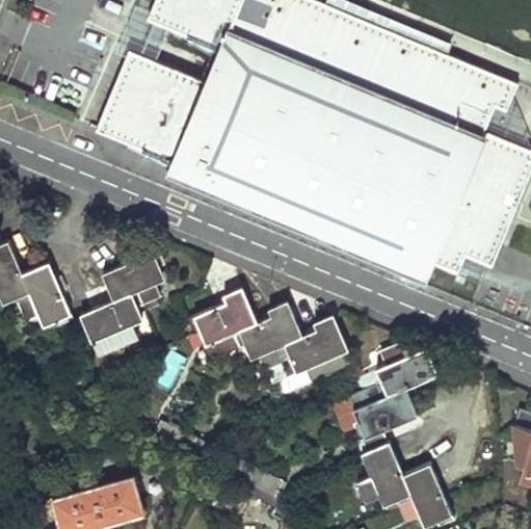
[(126,56),(96,130),(174,161),(169,170),(425,276),(430,263),(480,284),(488,266),(492,267),(530,172),(530,148),(511,100),(518,83),(448,54),(453,44),(348,0),(326,0),(325,3),(318,0),(155,0),(151,11),(136,4),(115,51),(126,56)]
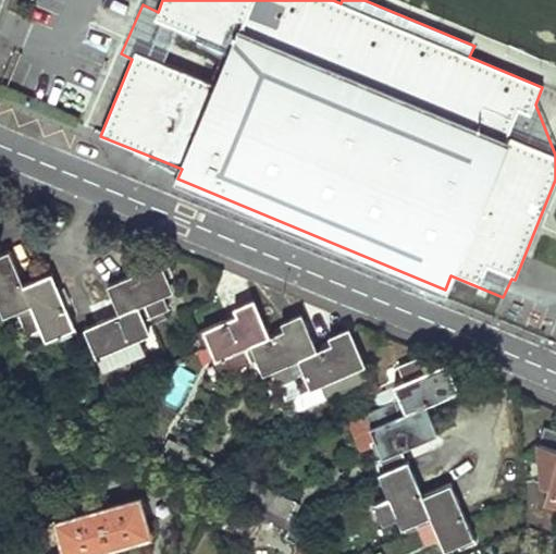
[(0,307),(13,303),(17,312),(32,307),(24,287),(9,254),(0,257),(0,307)]
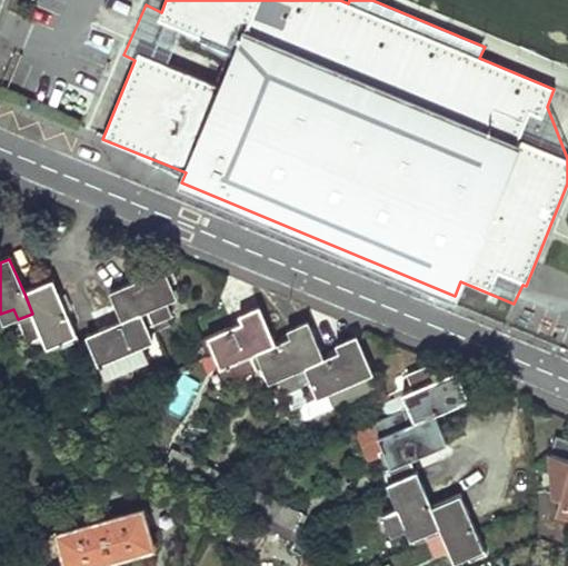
[(137,281),(109,293),(122,323),(141,314),(148,329),(173,318),(168,305),(178,300),(165,269),(137,281)]
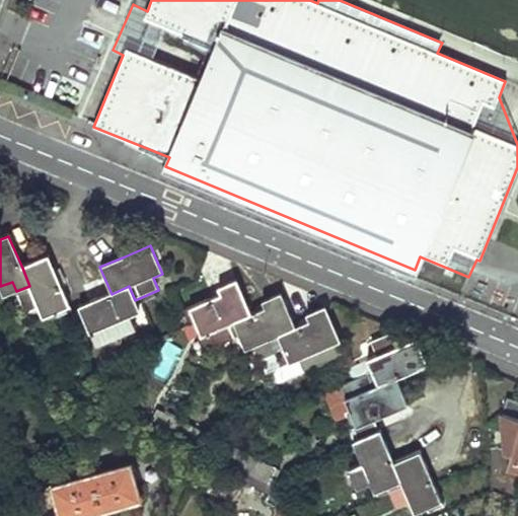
[(49,304),(55,319),(72,312),(60,283),(49,256),(22,268),(29,286),(16,291),(25,314),(49,304)]
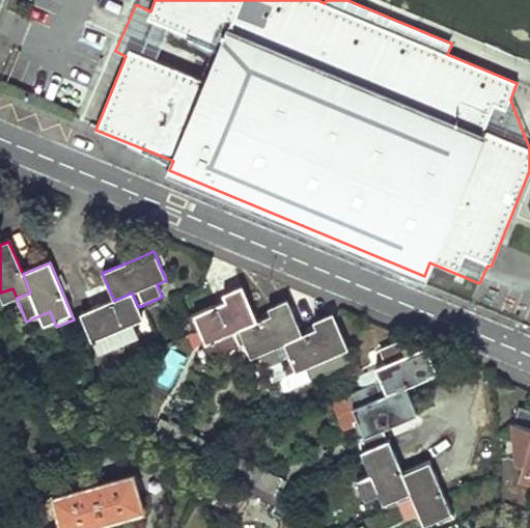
[(205,344),(256,323),(242,286),(221,295),(224,303),(187,318),(194,335),(200,332),(205,344)]
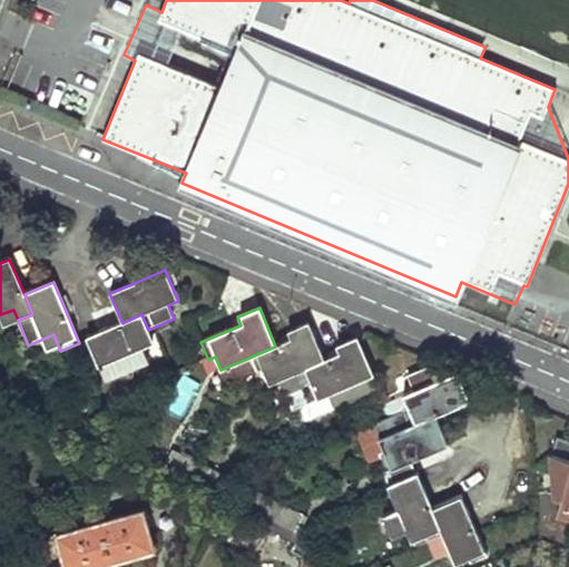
[(141,314),(123,323),(104,331),(86,339),(105,382),(148,363),(143,349),(154,343),(148,330),(141,314)]
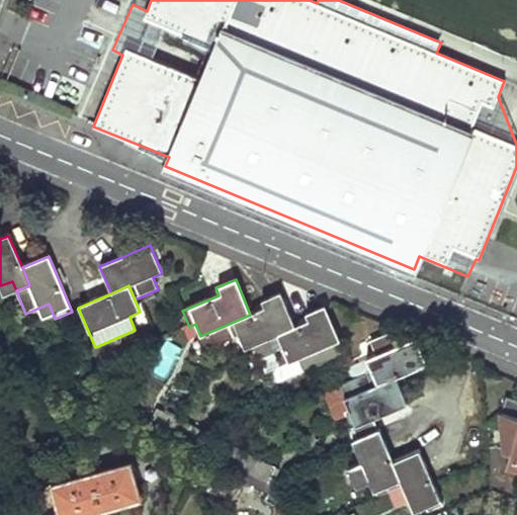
[(253,345),(294,328),(279,292),(269,296),(261,301),(264,309),(250,315),(200,336),(196,338),(202,352),(238,337),(243,350),(253,345)]
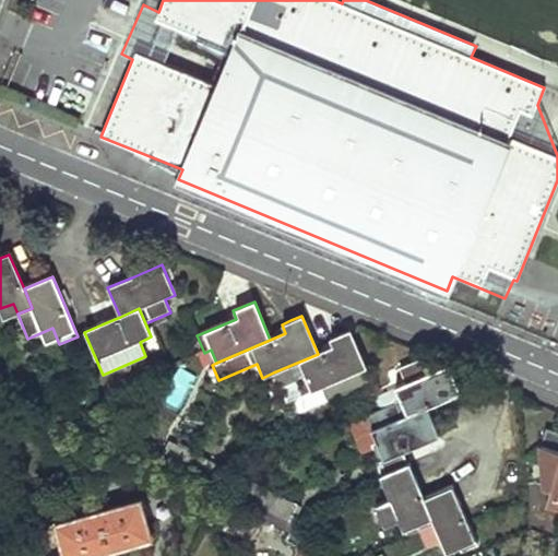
[(332,346),(318,354),(273,373),(289,407),(297,411),(307,411),(368,385),(363,371),(367,369),(349,330),(339,334),(329,339),(332,346)]
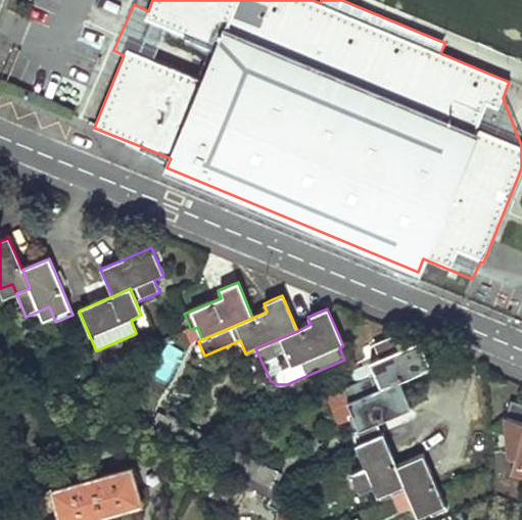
[(381,390),(398,383),(432,368),(420,340),(398,350),(393,337),(375,345),(380,359),(370,363),(375,376),(381,390)]
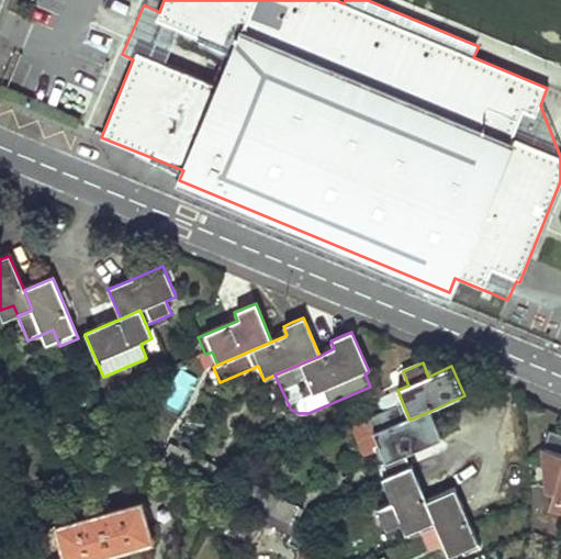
[(410,420),(403,404),(380,415),(392,444),(381,448),(388,464),(441,440),(435,425),(428,412),(410,420)]
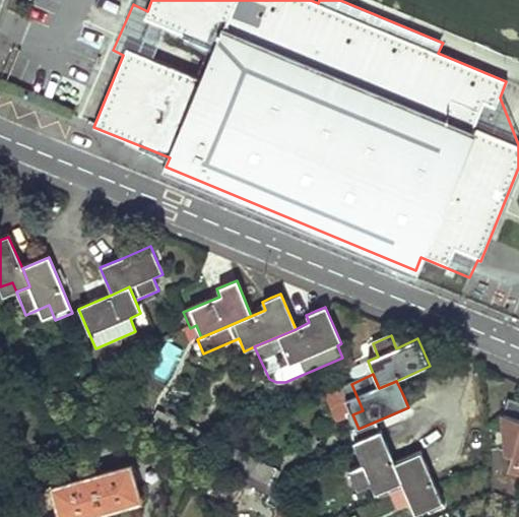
[(518,402),(509,400),(504,416),(507,456),(513,458),(509,470),(518,473),(518,402)]
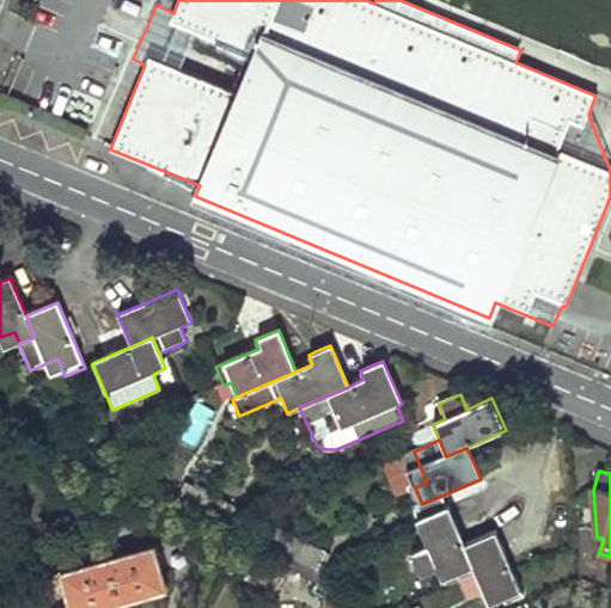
[(111,497),(95,489),(87,502),(105,511),(111,497)]
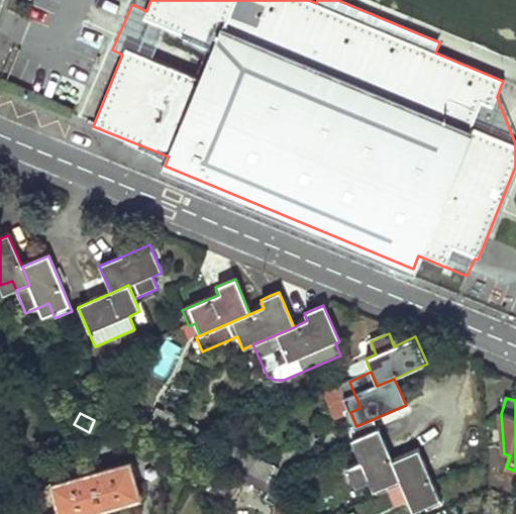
[(109,428),(94,420),(89,432),(104,439),(109,428)]
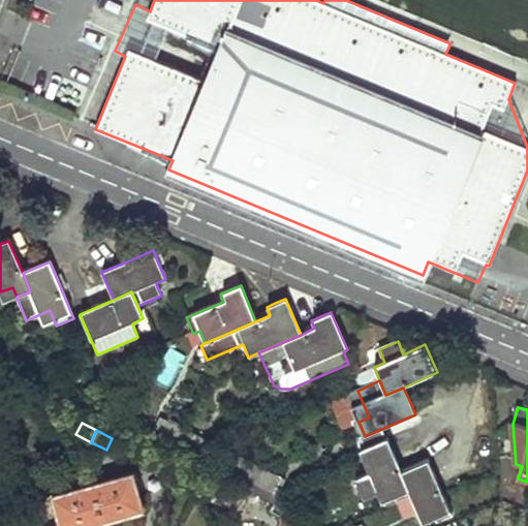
[(391,488),(395,497),(409,491),(401,473),(394,456),(386,440),(360,452),(370,474),(356,480),(365,499),(391,488)]
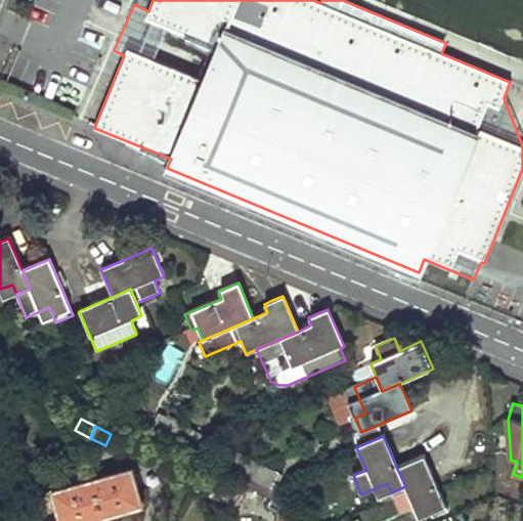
[(260,464),(237,452),(229,467),(253,479),(260,464)]
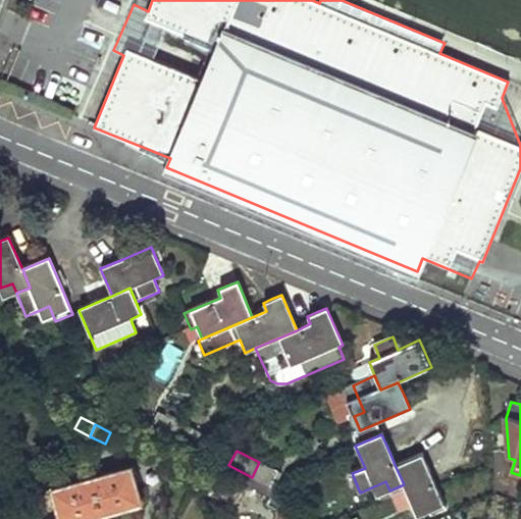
[(404,484),(389,490),(400,513),(419,504),(424,515),(444,506),(433,482),(422,456),(396,467),(404,484)]
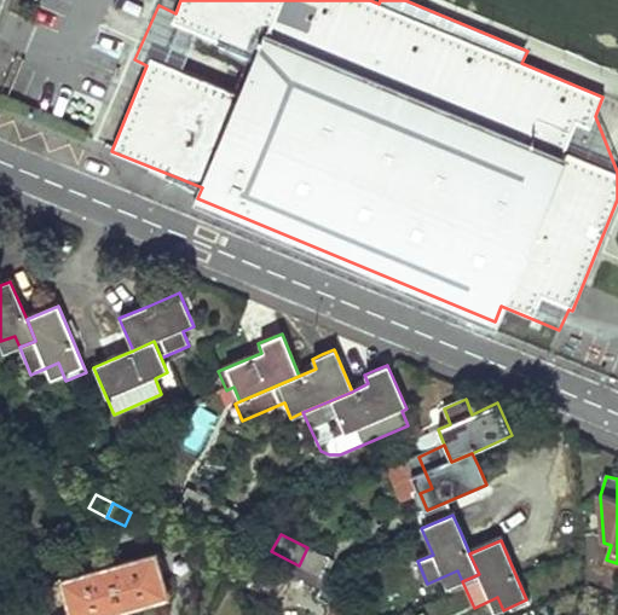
[(335,562),(307,547),(299,566),(327,579),(335,562)]
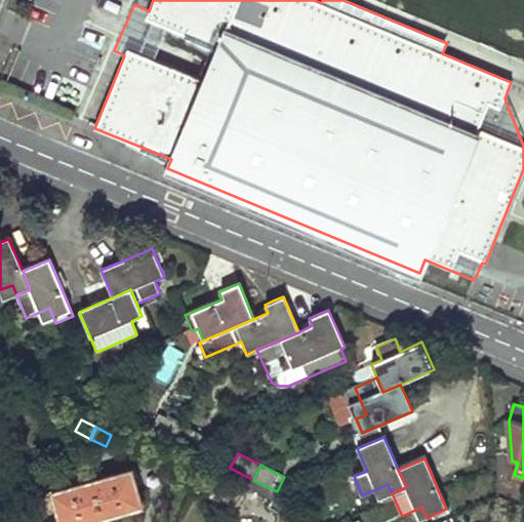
[(103,518),(143,507),(132,471),(92,482),(103,518)]
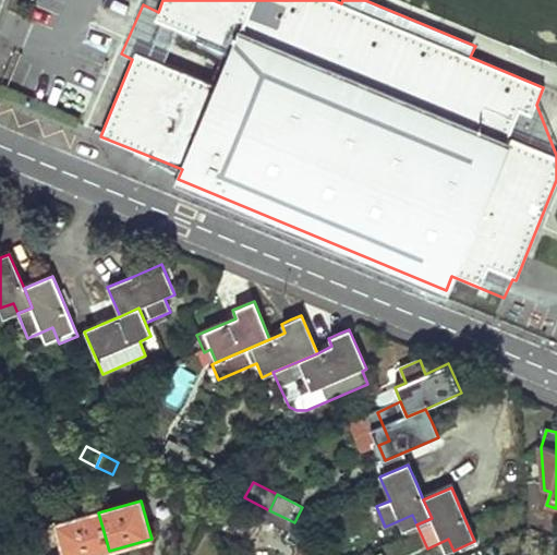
[(95,554),(109,551),(98,513),(56,523),(63,554),(95,554)]
